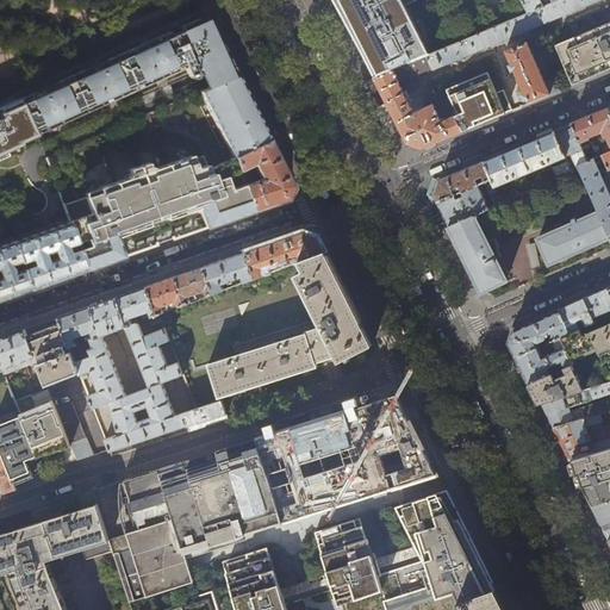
[(336,0),(360,47),(375,78),(431,54),(406,6),(418,0),(336,0)]
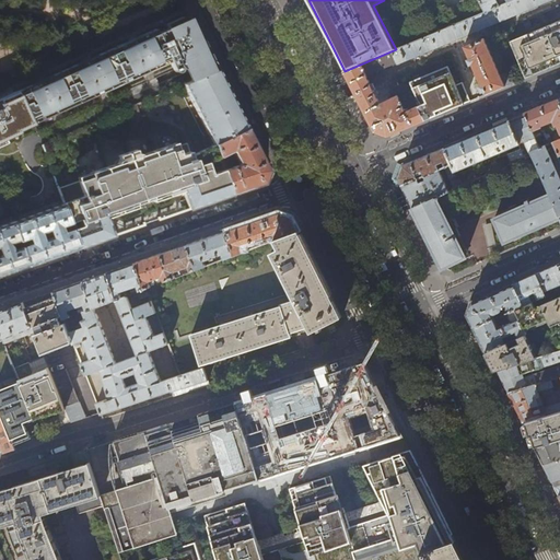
[(513,0),(508,3),(500,6),(486,12),(477,15),(396,49),(345,71),(354,91),(374,129),(375,131),(387,136),(397,131),(428,119),(447,111),(470,101),(462,82),(456,84),(447,66),(409,82),(417,96),(415,97),(418,106),(412,108),(411,106),(405,109),(398,95),(393,97),(385,82),(373,88),(368,76),(397,62),(398,63),(550,0),(513,0)]
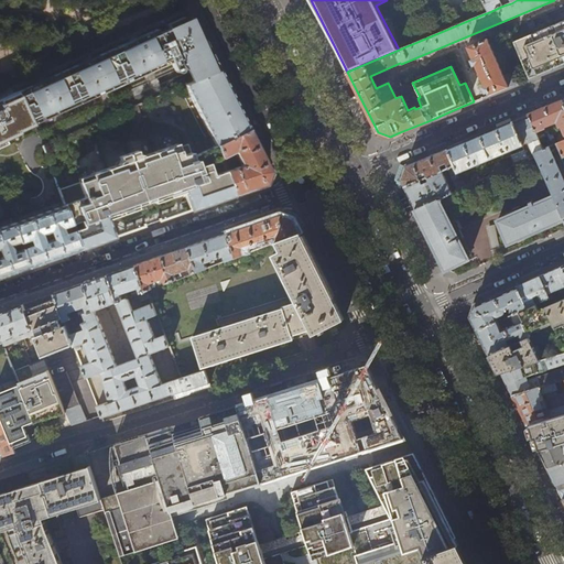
[(500,0),(484,0),(489,12),(503,6),(500,0)]
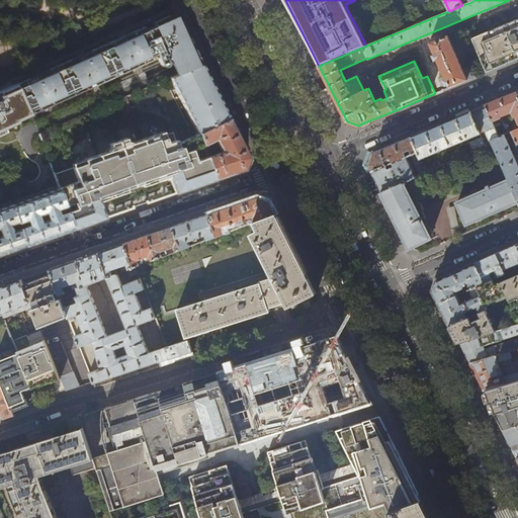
[(177,17),(172,20),(172,19),(172,18),(171,17),(170,17),(169,18),(168,16),(154,23),(155,27),(147,30),(145,27),(80,56),(17,84),(31,114),(38,111),(37,107),(48,103),(50,106),(60,102),(59,98),(69,94),(70,97),(81,93),(80,89),(90,85),(91,88),(101,84),(100,81),(110,76),(111,80),(122,75),(121,72),(132,67),(134,71),(144,66),(142,63),(153,59),(154,62),(159,60),(162,66),(167,64),(167,63),(170,62),(172,66),(173,68),(176,76),(201,65),(197,57),(195,53),(177,17)]
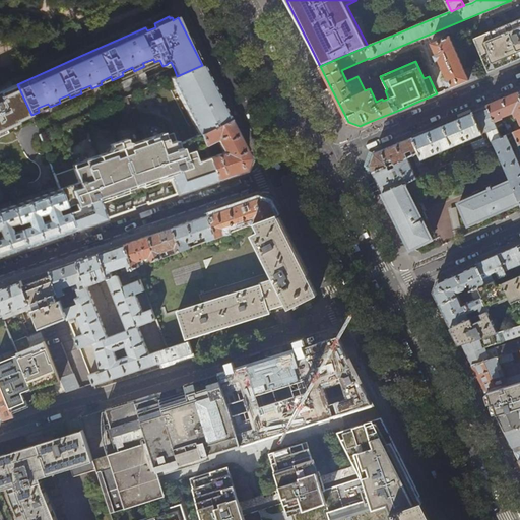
[(519,18),(473,39),(489,72),(519,58),(519,18)]
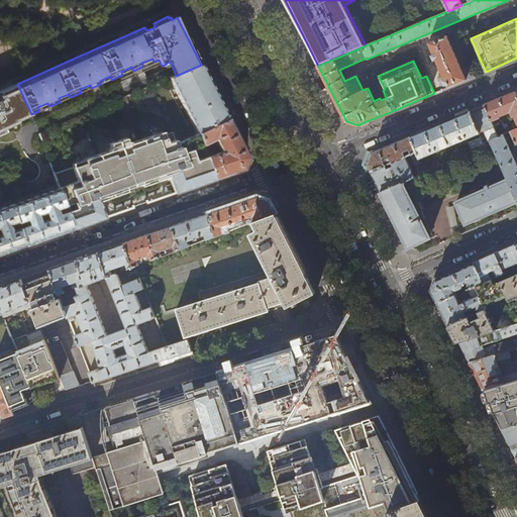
[(429,43),(448,88),(476,76),(472,66),(462,70),(447,35),(429,43)]
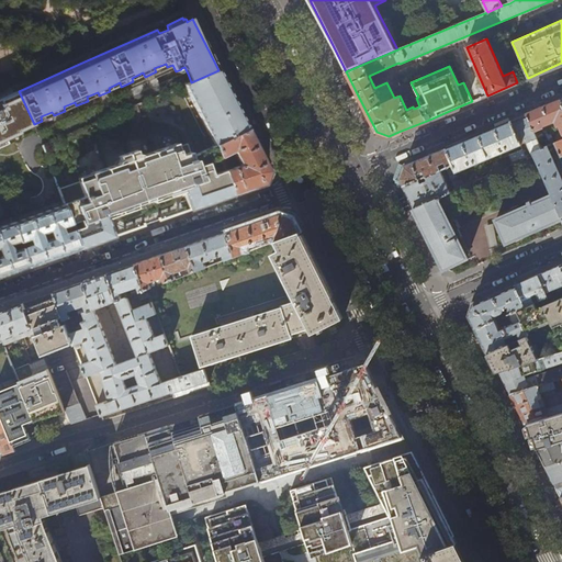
[(225,83),(218,70),(191,82),(183,86),(210,147),(215,145),(248,128),(243,117),(225,83)]
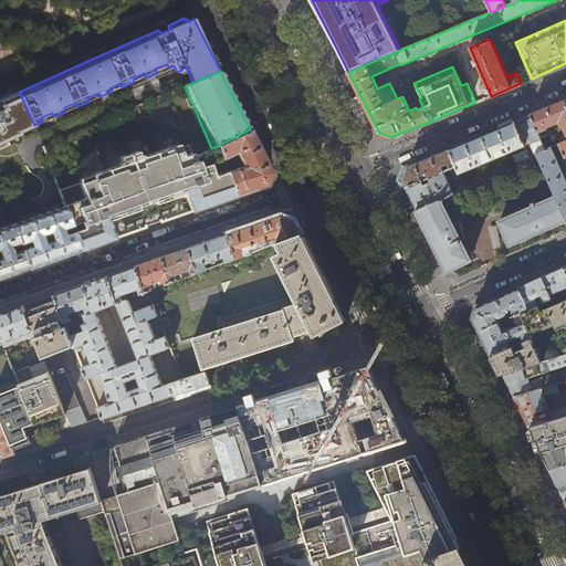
[(0,144),(1,147),(7,144),(8,143),(7,140),(20,135),(19,132),(34,125),(19,92),(0,100),(0,144)]
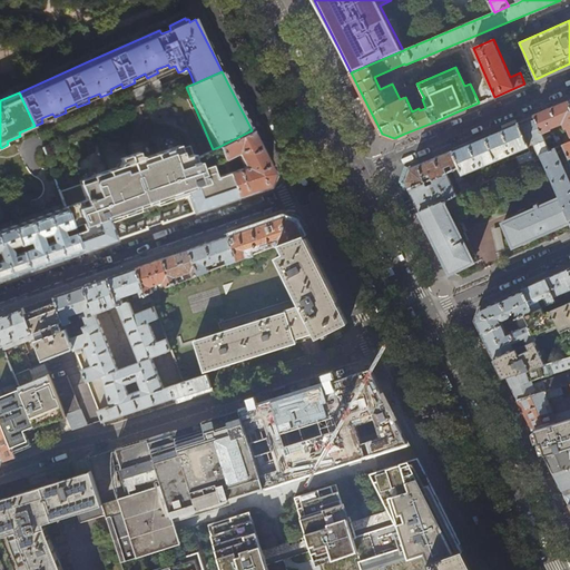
[(554,124),(560,121),(561,124),(566,121),(569,131),(569,101),(550,109),(533,116),(542,135),(550,130),(551,133),(557,130),(556,127),(551,129),(550,128),(554,126),(554,124)]
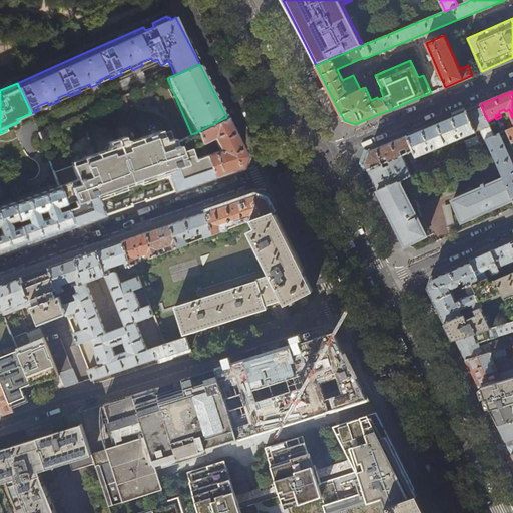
[(468,109),(466,110),(472,124),(478,122),(482,131),(476,133),(478,137),(480,141),(487,138),(494,135),(488,121),(480,104),(468,109)]
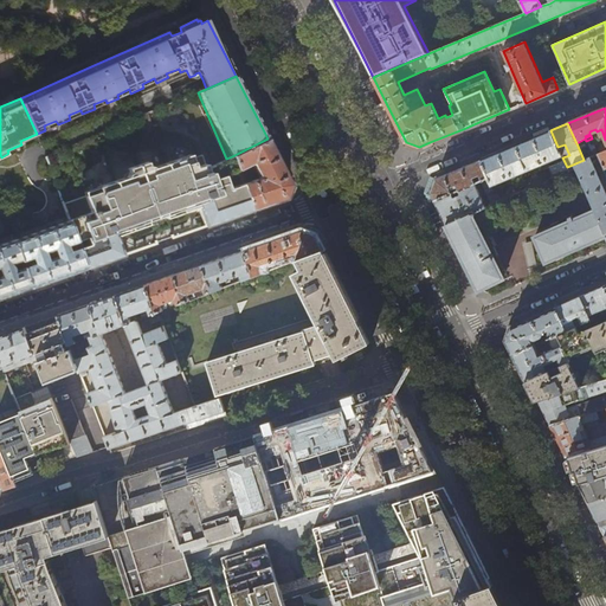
[(562,156),(558,147),(550,130),(521,143),(479,160),(488,178),(491,186),(562,156)]
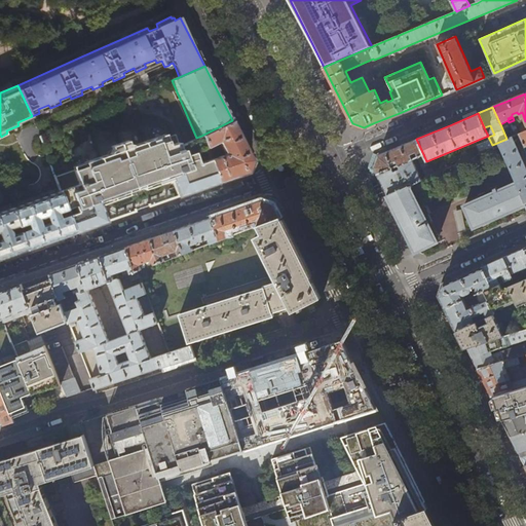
[(246,148),(232,120),(201,136),(201,137),(205,148),(218,143),(221,148),(219,149),(221,153),(223,152),(225,155),(210,159),(218,183),(230,178),(248,173),(250,166),(252,160),(246,148)]
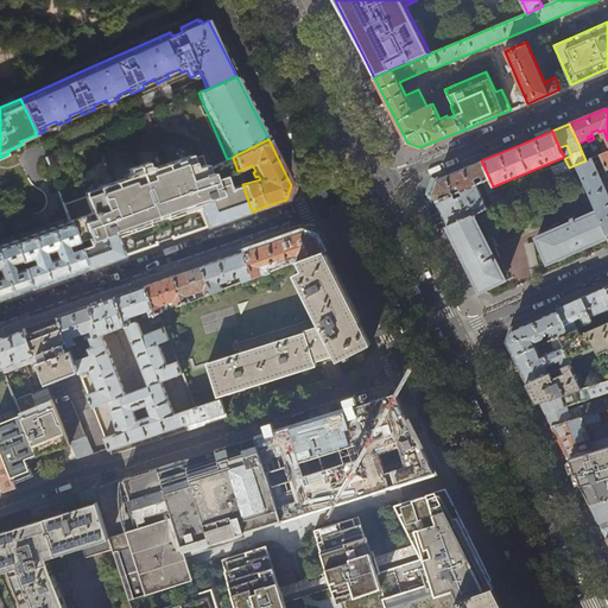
[(607,151),(601,154),(607,170),(607,172),(607,175),(607,194),(593,158),(586,160),(577,164),(578,169),(597,211),(607,236),(607,151)]
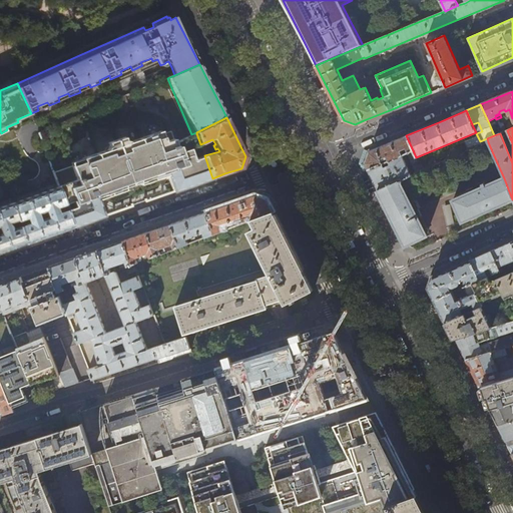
[(134,181),(166,170),(174,191),(186,187),(212,178),(204,155),(200,144),(196,133),(175,143),(173,139),(165,142),(161,131),(130,142),(125,140),(124,137),(107,143),(108,145),(106,150),(70,163),(76,180),(57,187),(72,227),(92,220),(102,216),(94,195),(134,181)]
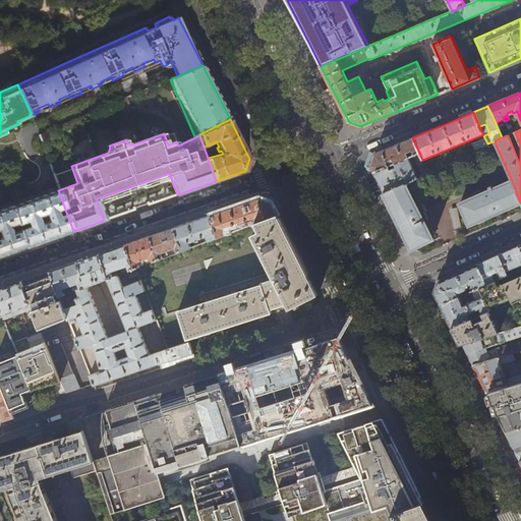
[(414,155),(419,153),(412,137),(400,143),(374,154),(370,165),(373,171),(373,172),(389,166),(387,162),(393,159),(395,164),(409,158),(406,153),(412,151),(414,155)]
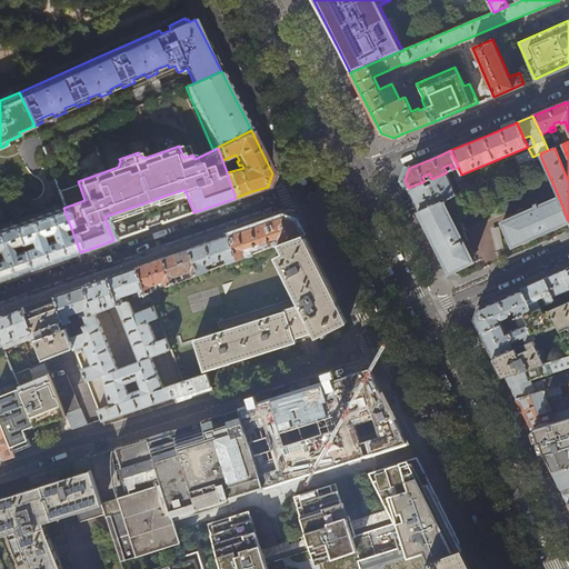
[(313,152),(307,156),(312,167),(320,163),(313,152)]
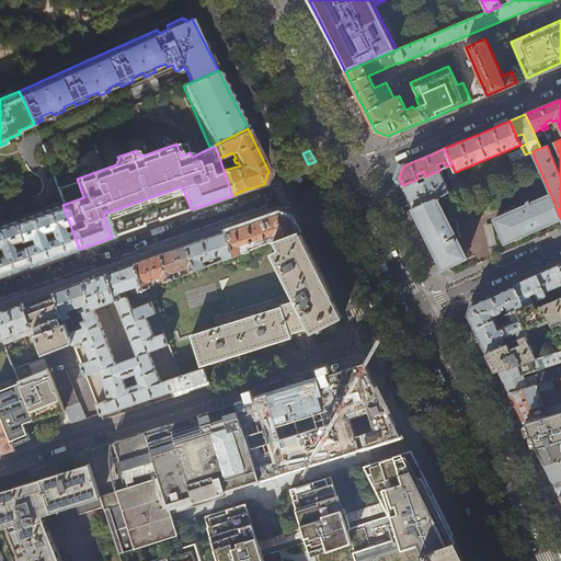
[(525,155),(523,150),(508,156),(513,164),(534,156),(533,151),(525,155)]
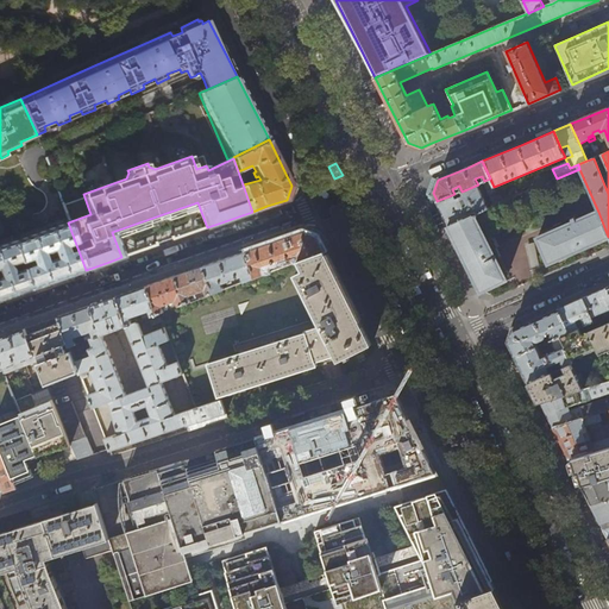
[(494,187),(490,179),(484,181),(478,184),(462,192),(454,194),(437,201),(438,205),(449,226),(477,213),(489,208),(479,188),(485,187),(494,206),(504,202),(501,195),(500,192),(496,193),(494,187)]
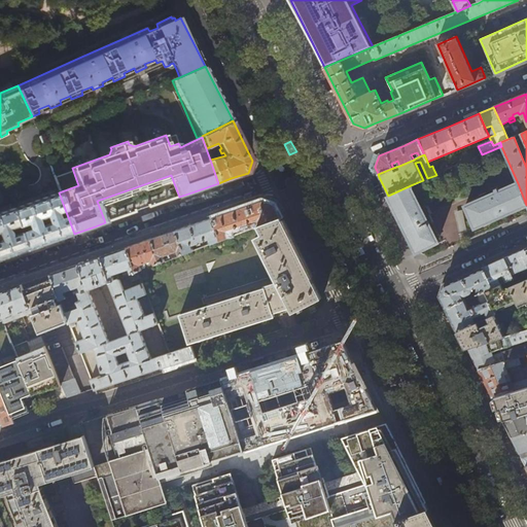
[(448,164),(433,169),(436,175),(450,168),(448,164)]
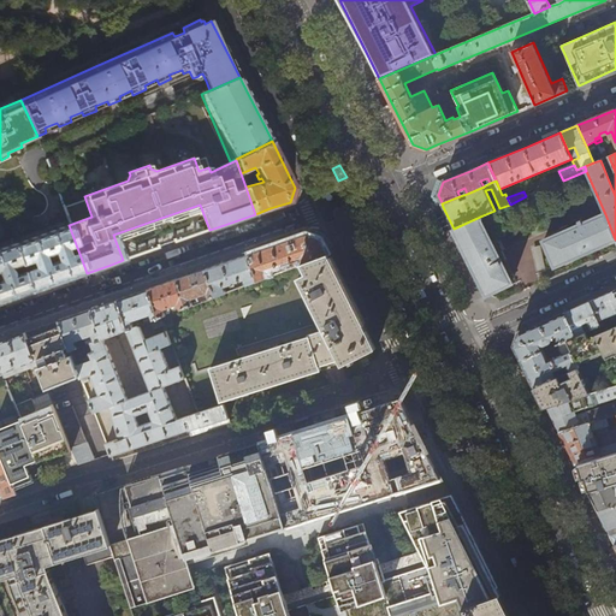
[(555,267),(615,240),(605,214),(544,242),(555,267)]
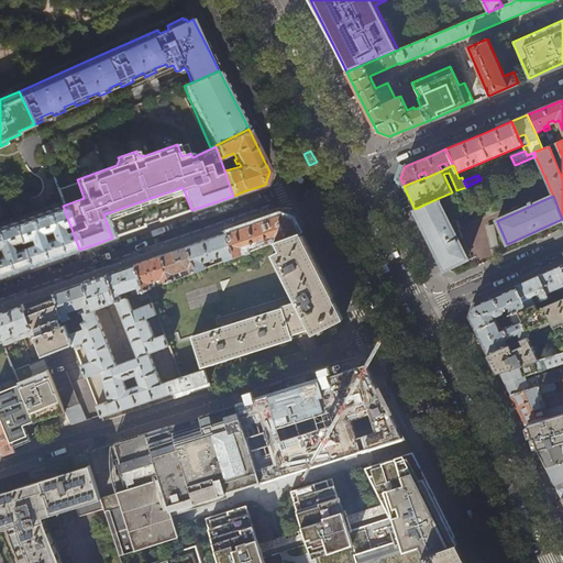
[(442,199),(441,197),(415,209),(445,268),(467,258),(439,200),(442,199)]
